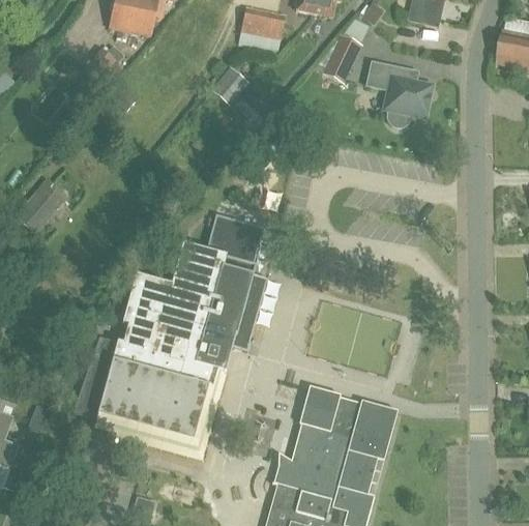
[(113,0),(109,27),(152,36),(158,0),(113,0)]
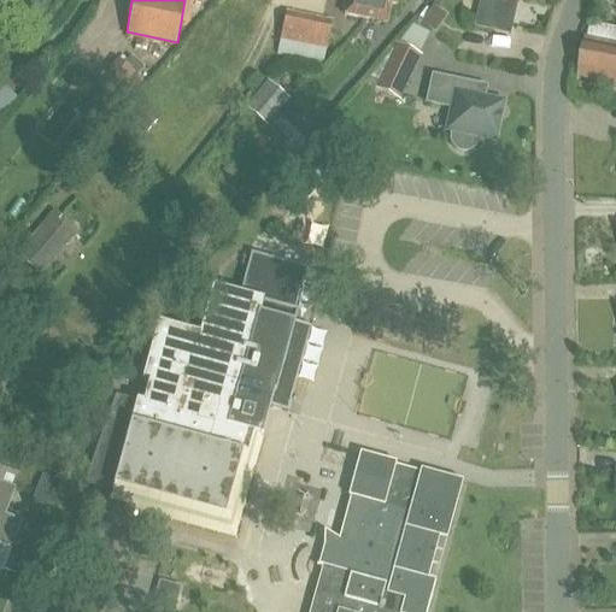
[(346,0),(345,12),(363,16),(363,15),(365,0),(346,0)]
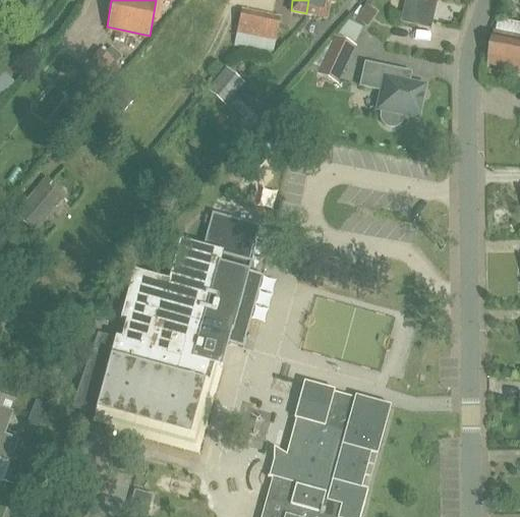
[(306,13),(329,17),(332,0),(308,0),(306,12),(306,13)]
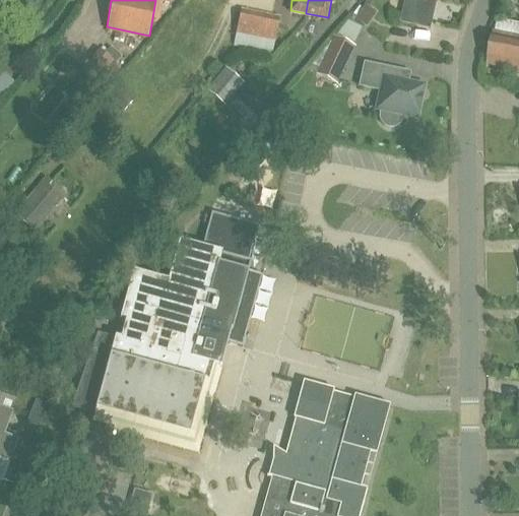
[(406,0),(402,19),(433,26),(438,0),(406,0)]
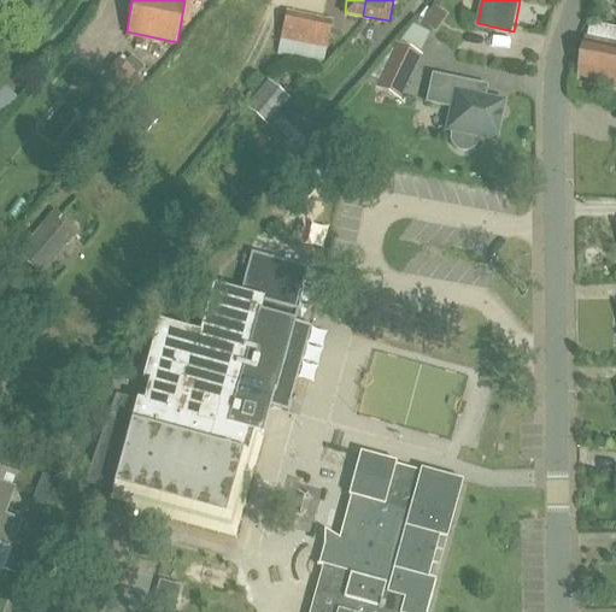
[(422,18),(434,27),(446,9),(434,1),(422,18)]
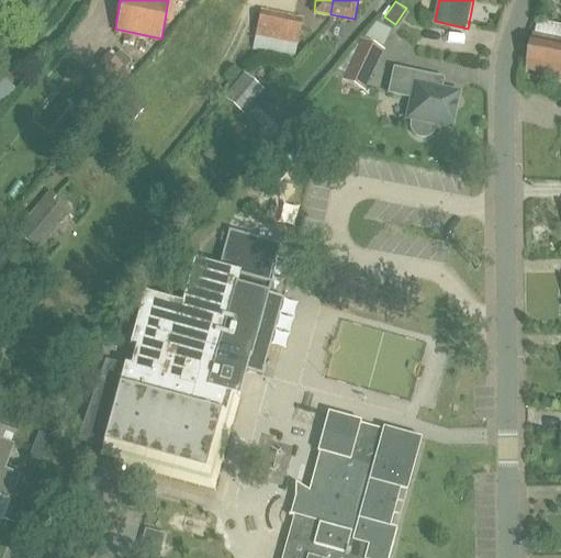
[(253,46),(295,55),(303,14),(261,6),(253,46)]
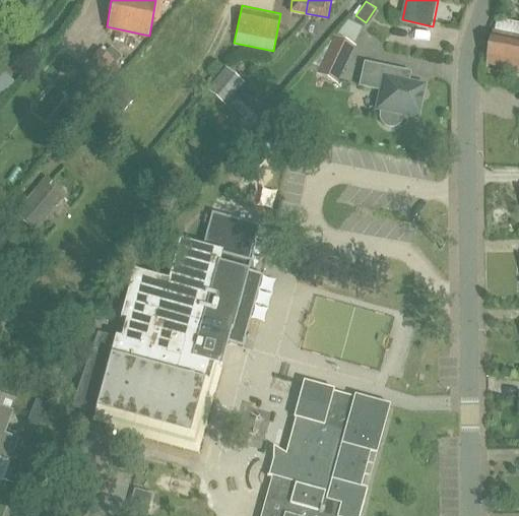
[(490,61),(518,66),(518,34),(496,29),(492,49),(490,61)]
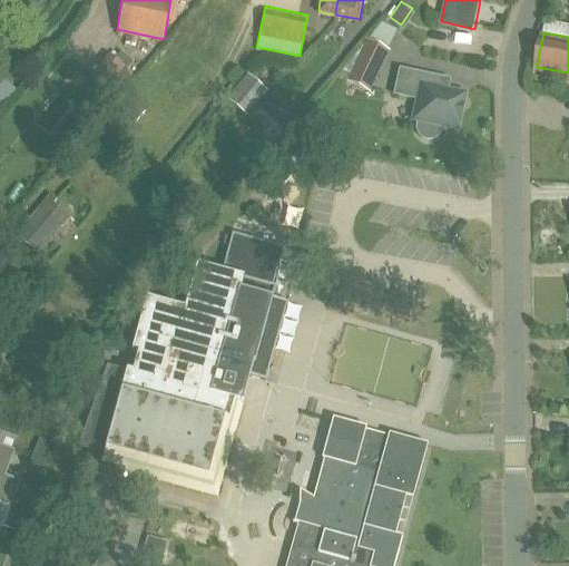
[(346,77),(370,89),(390,47),(368,36),(346,77)]
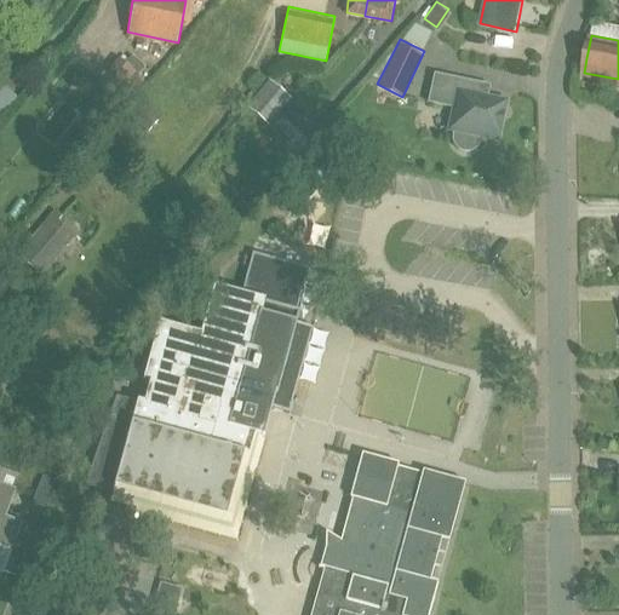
[(463,147),(469,148),(474,145),(477,142),(480,137),(480,132),(497,136),(502,114),(506,115),(510,99),(486,93),(489,82),(435,70),(429,98),(454,103),(452,113),(457,113),(453,131),(453,137),(454,142),(458,145),(463,147)]
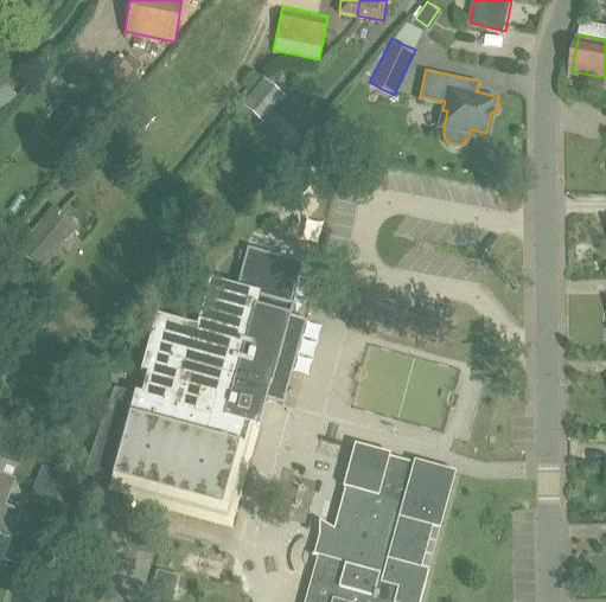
[(0,106),(14,89),(0,76),(0,106)]
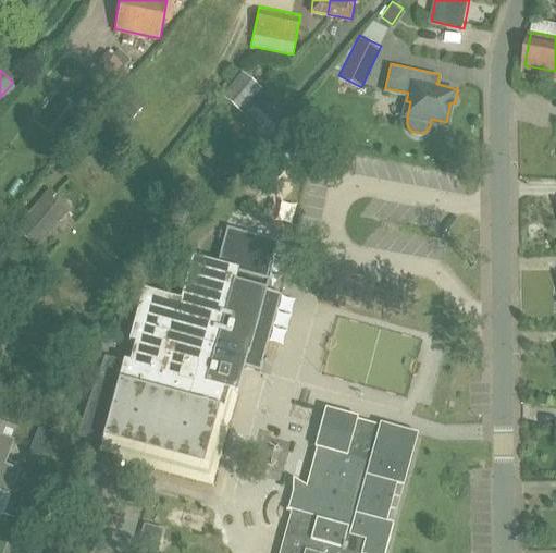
[(223,95),(243,111),(262,87),(243,71),(223,95)]
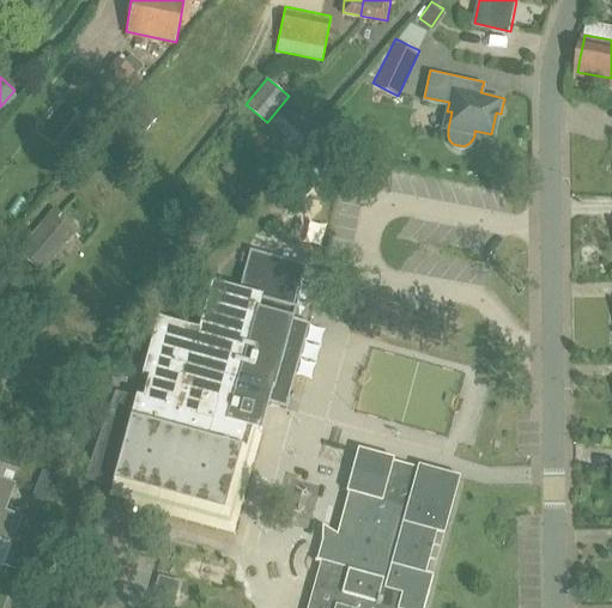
[(119,265),(146,231),(98,190),(71,223),(58,213),(36,238),(58,257),(68,244),(77,250),(88,238),(119,265)]
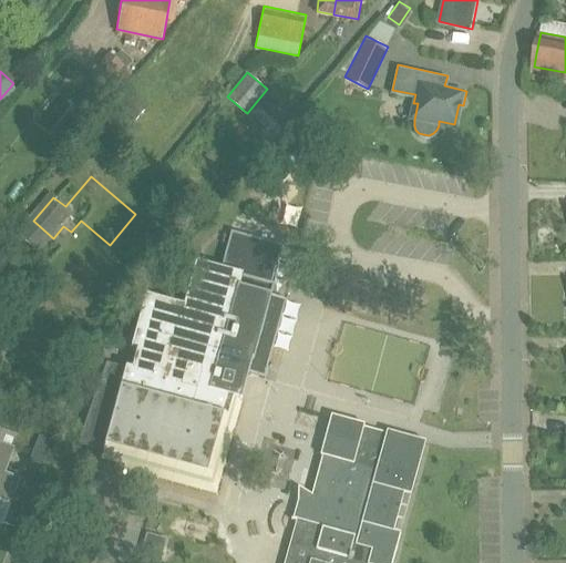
[(397,221),(405,231),(419,218),(410,208),(397,221)]
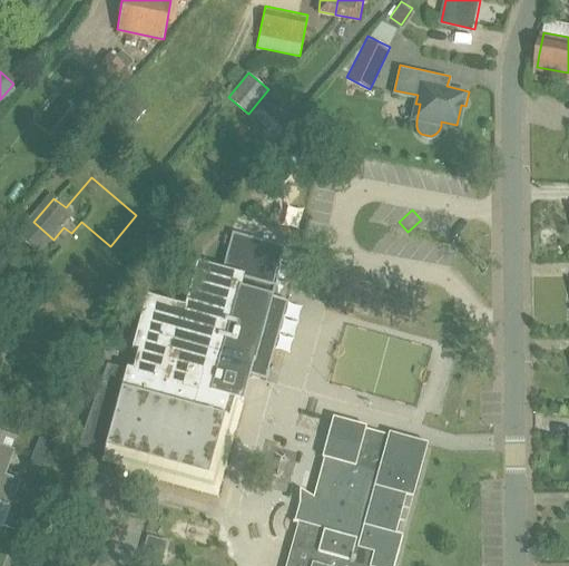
[(433,242),(442,222),(431,217),(422,236),(433,242)]
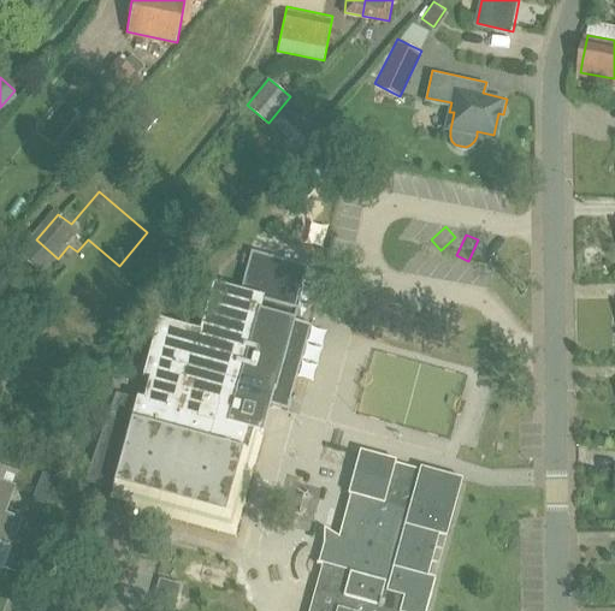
[(154,314),(131,396),(116,392),(84,480),(107,486),(104,499),(234,534),(266,416),(270,402),(285,405),(309,324),(294,319),(299,304),(294,303),(306,260),(256,247),(244,289),(211,279),(197,326),(154,314)]
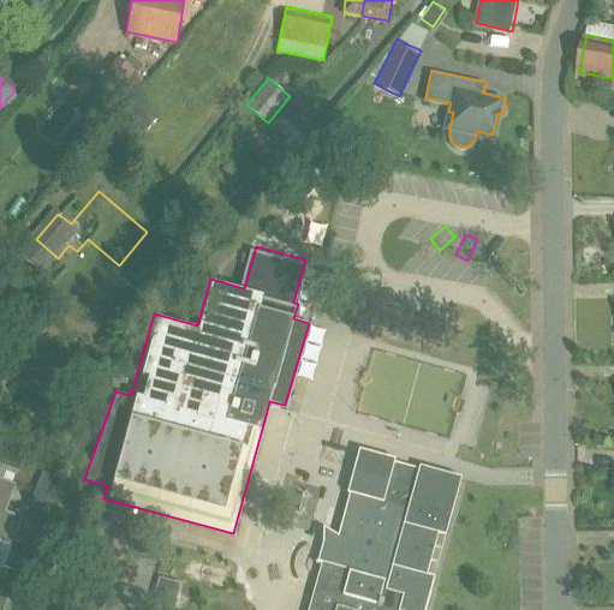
[(0,292),(15,276),(0,263),(0,292)]
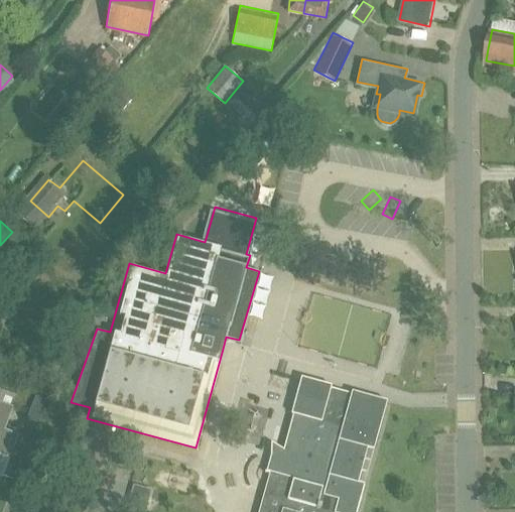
[(291,412),(293,413),(280,458),(270,455),(266,470),(265,470),(264,471),(269,472),(257,511),(354,511),(363,483),(357,481),(366,448),(373,450),(373,449),(372,449),(376,435),(370,433),(379,399),(387,402),(387,400),(352,390),(351,392),(332,387),(332,385),(301,376),(301,377),(303,378),(293,411),(291,411),(291,412)]
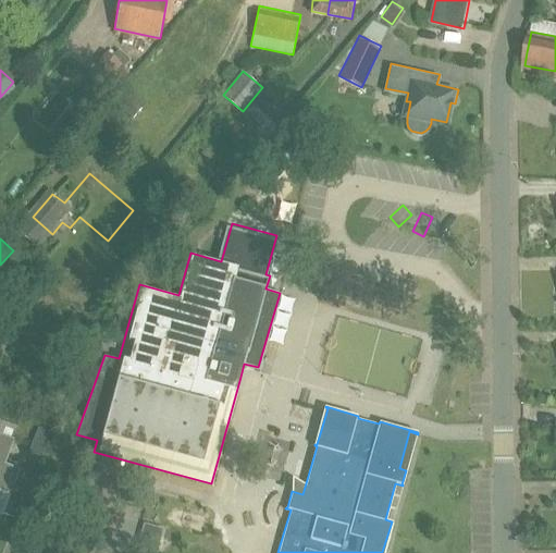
[(0,510),(10,514),(17,495),(4,491),(14,466),(0,461),(9,437),(14,438),(20,424),(0,416),(0,510)]
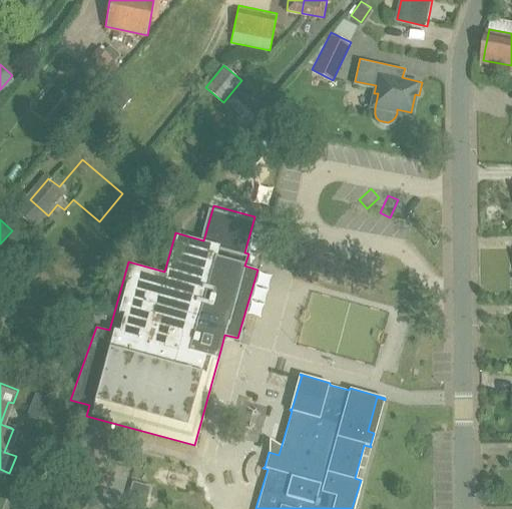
[(149,485),(133,481),(127,504),(143,508),(149,485)]
